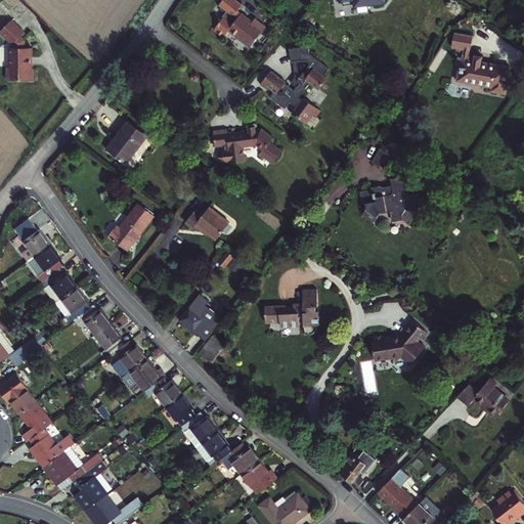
[(254,42),(268,23),(257,14),(253,19),(251,17),(253,15),(244,9),(241,13),(237,11),(245,1),(243,0),(225,0),(223,3),(230,8),(226,14),(227,14),(219,28),(228,34),(233,28),(254,42)]
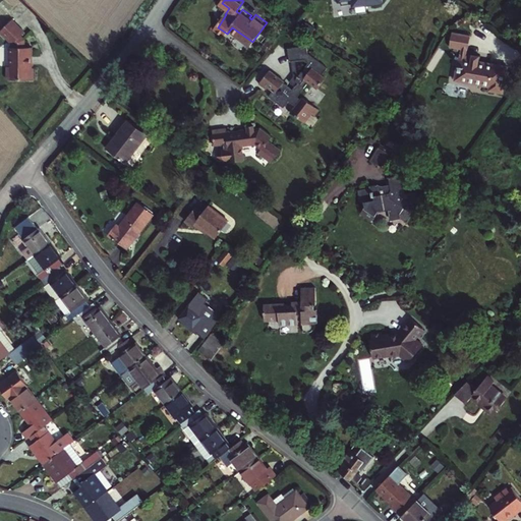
[(25,30),(11,18),(0,31),(13,44),(25,38),(21,34),(25,30)]
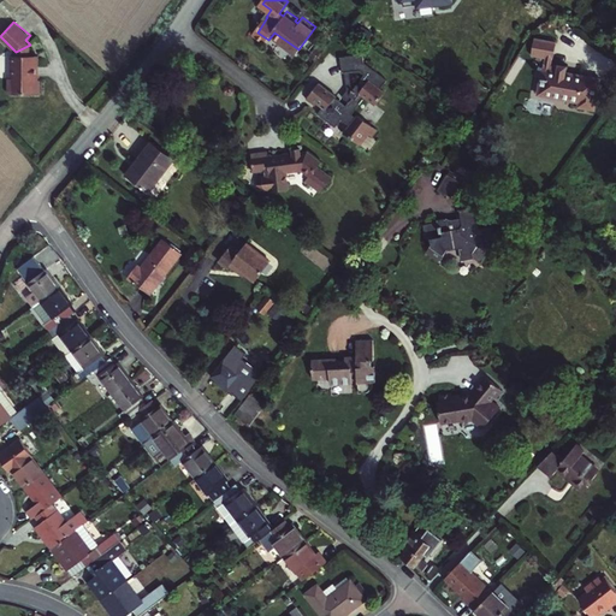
[(543,64),(540,64),(537,93),(579,99),(578,104),(592,105),(597,76),(564,70),(564,65),(556,64),(556,67),(548,66),(549,58),(551,58),(554,42),(533,39),(531,55),(544,57),(543,64)]
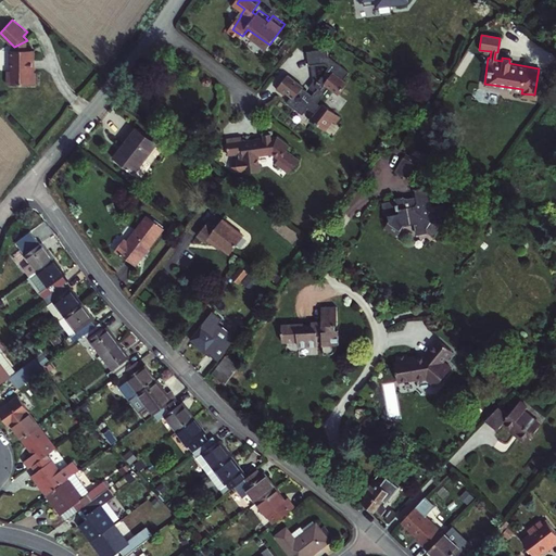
[(9,71),(9,84),(37,84),(37,72),(35,72),(35,49),(27,49),(27,40),(14,47),(14,50),(11,50),(11,71),(9,71)]
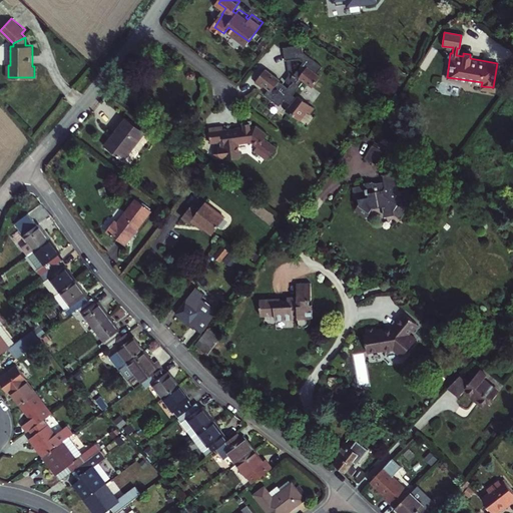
[(290,107),(302,114),(310,104),(311,105),(315,108),(319,102),(302,90),(301,92),(297,89),(307,75),(317,82),(325,71),(321,68),(326,61),(307,47),(306,40),(288,43),(289,55),(292,55),(296,54),(305,53),(306,58),(297,70),(295,73),(297,75),(293,80),(290,84),(282,78),(282,77),(268,65),(259,77),(268,82),(273,86),(269,91),(284,101),(287,97),(294,102),(290,107)]
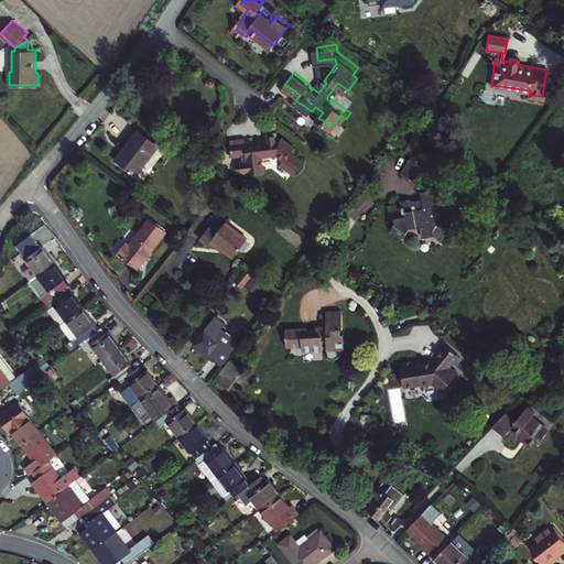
[(325,60),(321,61),(322,76),(316,84),(322,88),(326,83),(324,80),(326,77),(325,60)]
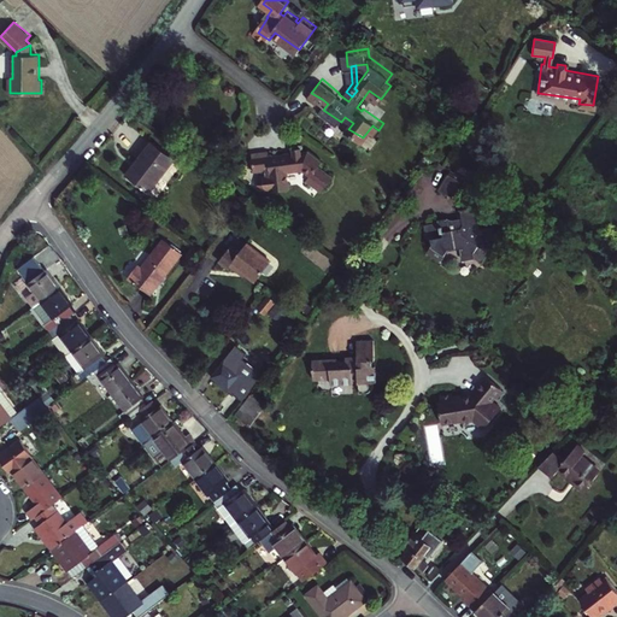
[(319,103),(322,99),(311,93),(309,95),(319,103)]
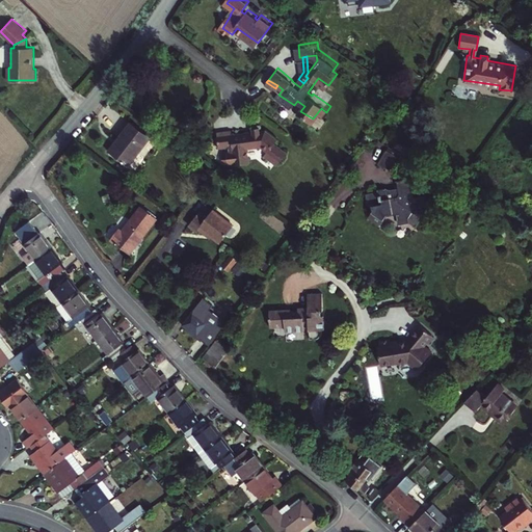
[(321,108),(313,118),(315,121),(322,109),(321,108)]
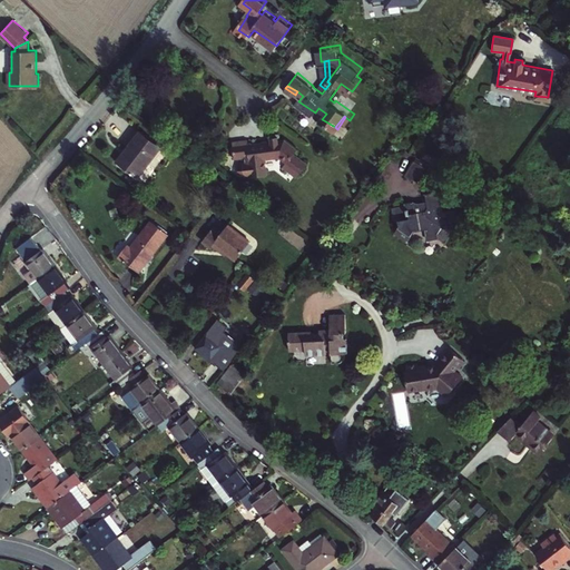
[(126,149),(117,160),(135,175),(145,161),(158,144),(138,128),(124,147),(126,149)]
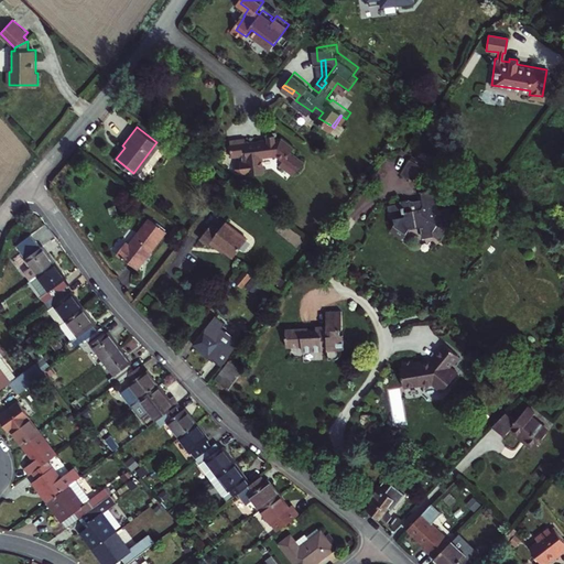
[(246,136),(229,138),(231,154),(246,153),(249,172),(264,171),(262,153),(277,152),(283,158),(281,162),(295,172),(304,160),(291,150),(294,145),(282,137),(275,138),(275,132),(268,132),(269,137),(267,137),(266,136),(258,137),(259,138),(246,139),(246,136)]
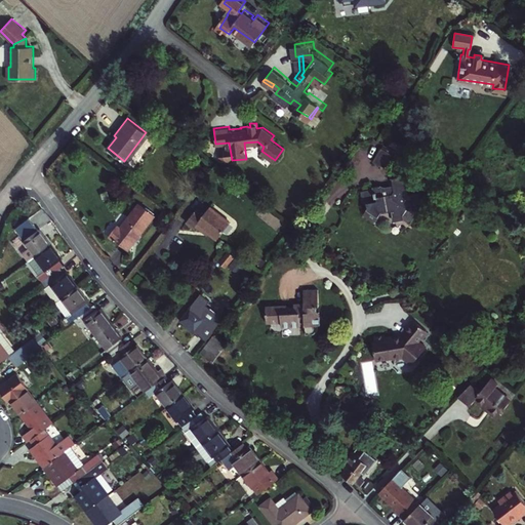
[(106,147),(108,148),(116,137),(114,135),(106,147)]
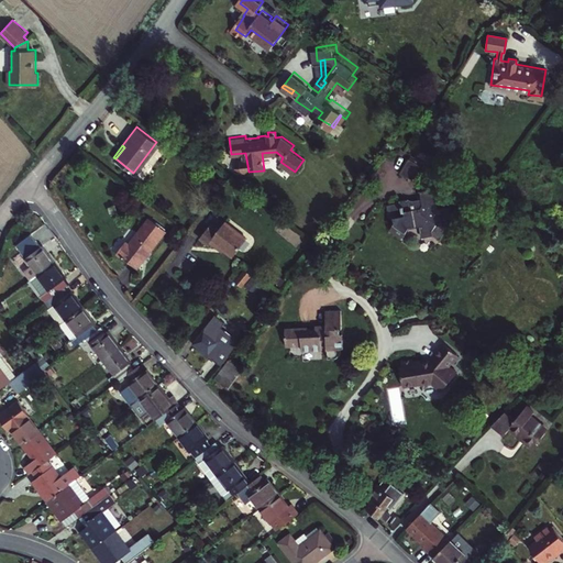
[(408,158),(399,173),(412,180),(420,166),(408,158)]
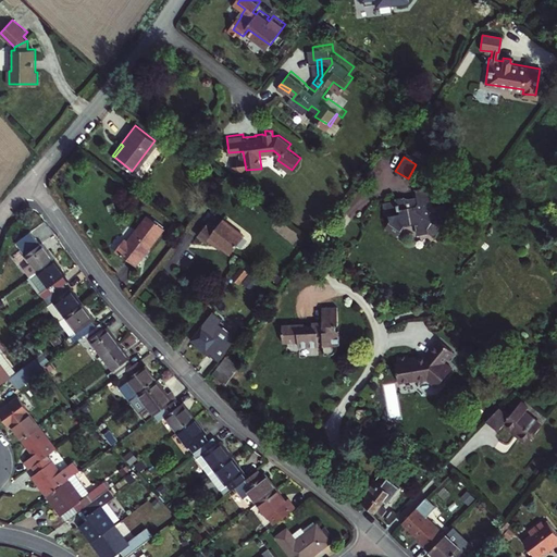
[(148,163),(141,158),(132,171),(138,176),(148,163)]
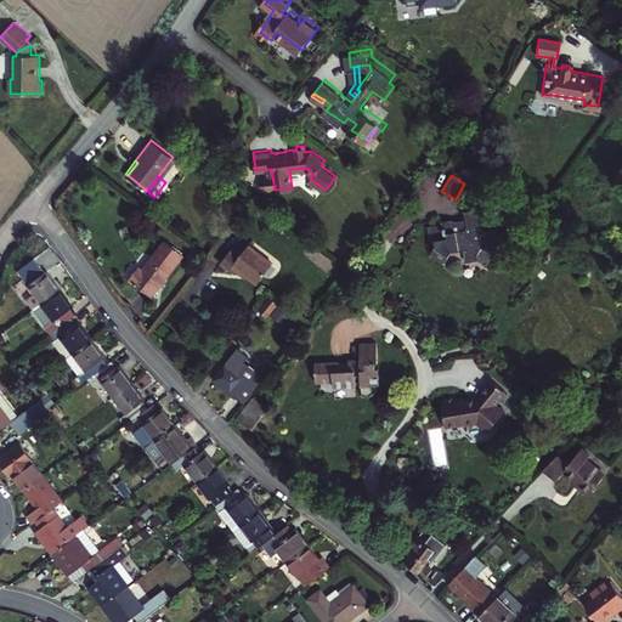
[(442,224),(427,226),(429,241),(434,241),(433,247),(428,254),(441,263),(448,252),(461,249),(462,256),(474,255),(480,247),(486,252),(485,254),(495,260),(507,242),(493,232),(492,225),(481,227),(479,218),(485,218),(482,204),(462,207),(464,222),(462,225),(452,226),(451,220),(442,221),(442,224)]
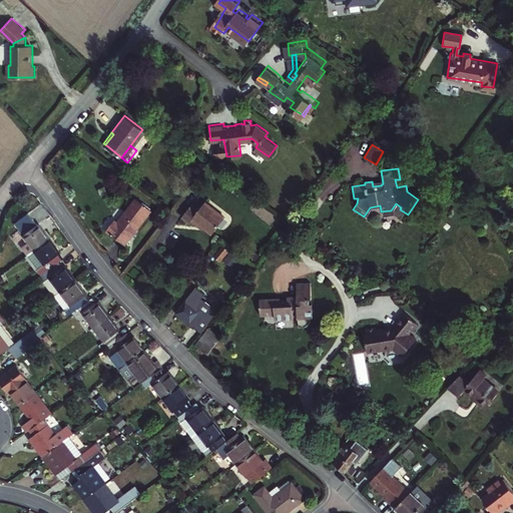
[(117,220),(109,230),(127,245),(153,210),(138,199),(120,222),(117,220)]
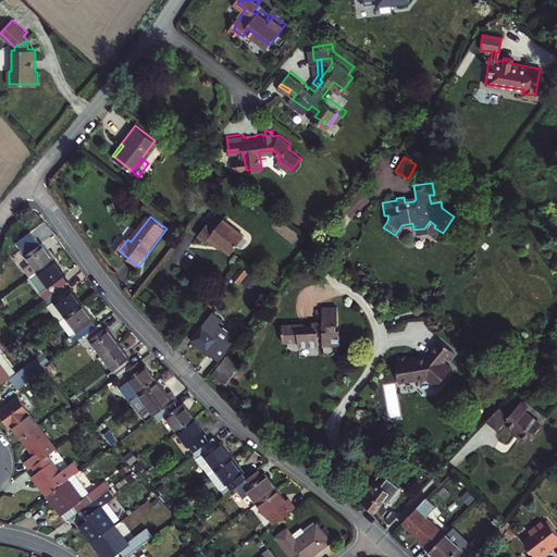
[(243,236),(221,220),(208,238),(230,255),(243,236)]
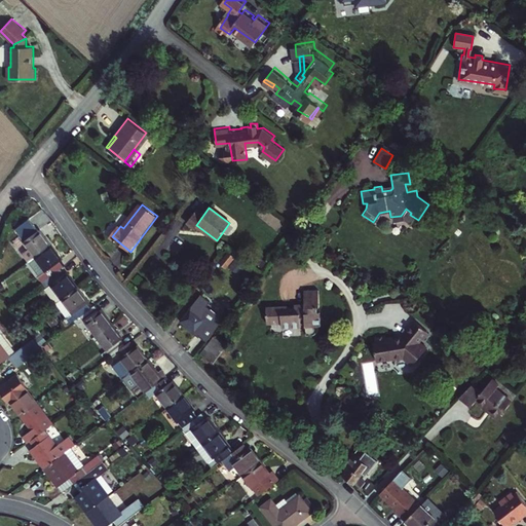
[(20,255),(26,263),(49,246),(38,231),(37,232),(28,220),(13,230),(28,249),(20,255)]
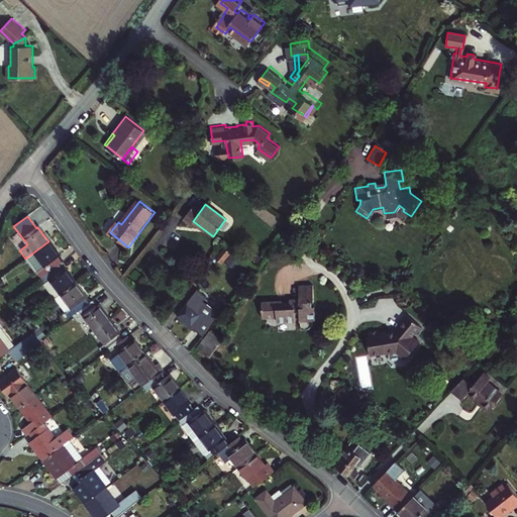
[(48,241),(25,259),(39,278),(59,264),(61,262),(58,257),(61,255),(49,241),(48,241)]
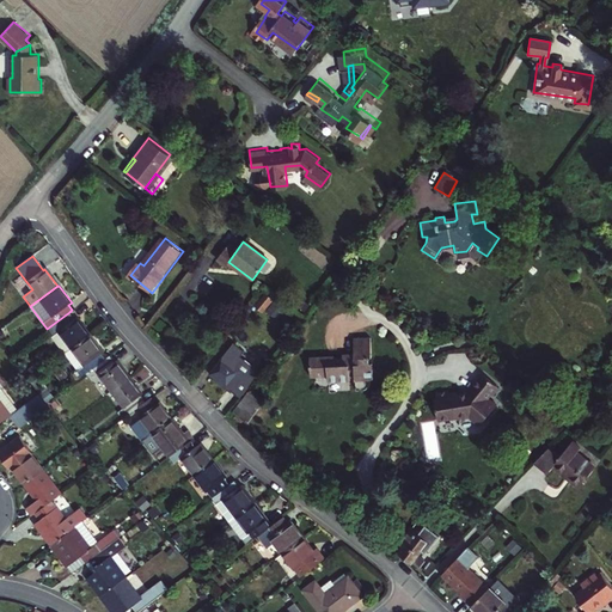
[(263,293),(254,305),(262,311),(271,298),(263,293)]
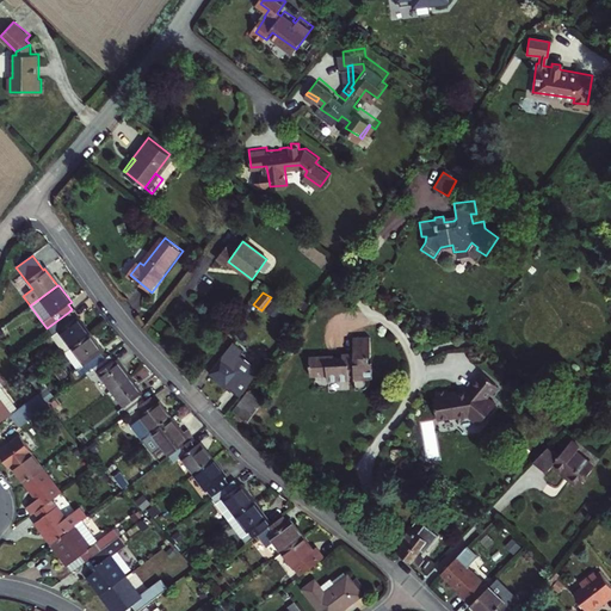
[(266,310),(282,322),(289,310),(273,300),(266,310)]
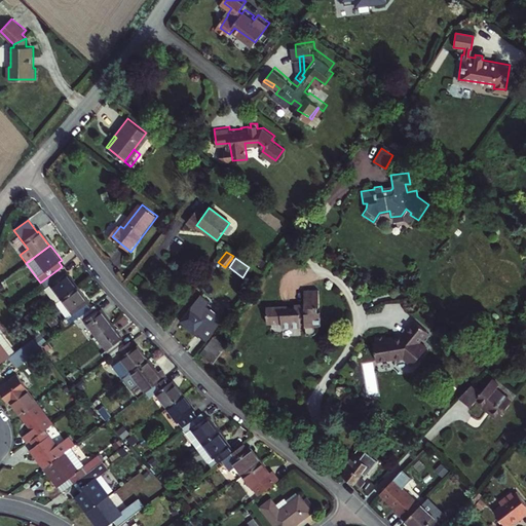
[(60,268),(40,283),(38,284),(53,304),(76,288),(65,273),(64,273),(60,268)]
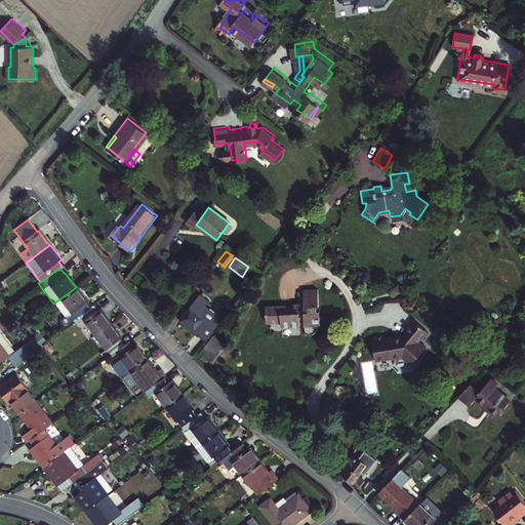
[(76,287),(53,304),(65,318),(59,321),(64,326),(81,314),(89,308),(85,303),(86,301),(76,287)]
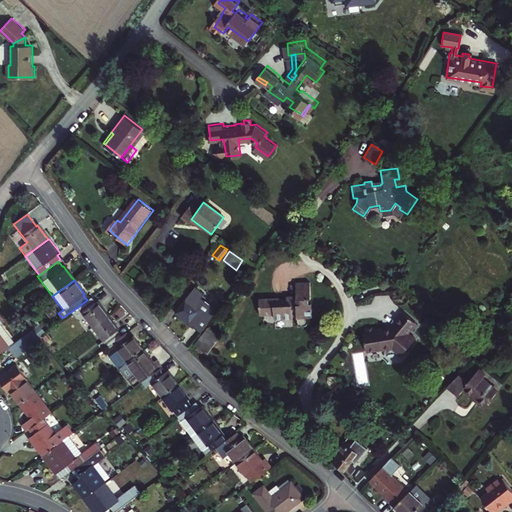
[(279,298),(279,296),(260,298),(261,314),(275,313),(275,317),(294,316),(294,314),(300,314),(300,324),(306,324),(309,322),(309,315),(312,315),(312,302),(309,302),(309,297),(311,297),(310,281),(296,281),(296,295),(288,296),(288,298),(279,298)]
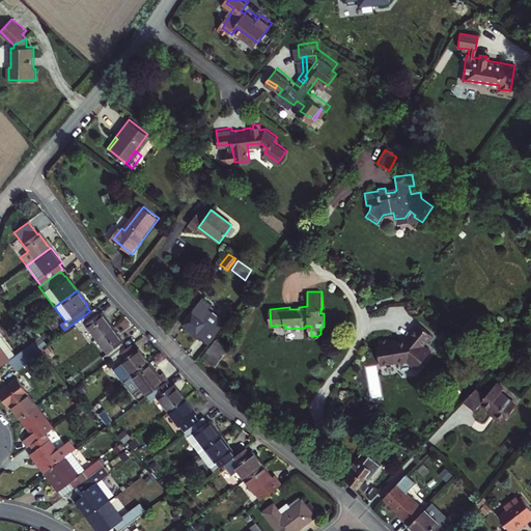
[(184,325),(211,345),(216,337),(227,323),(211,309),(214,305),(204,298),(184,325)]
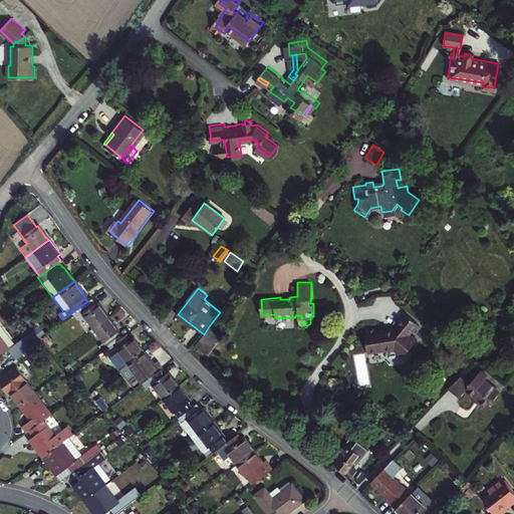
[(79,307),(94,327),(109,315),(99,301),(98,302),(94,296),(87,301),(79,307)]
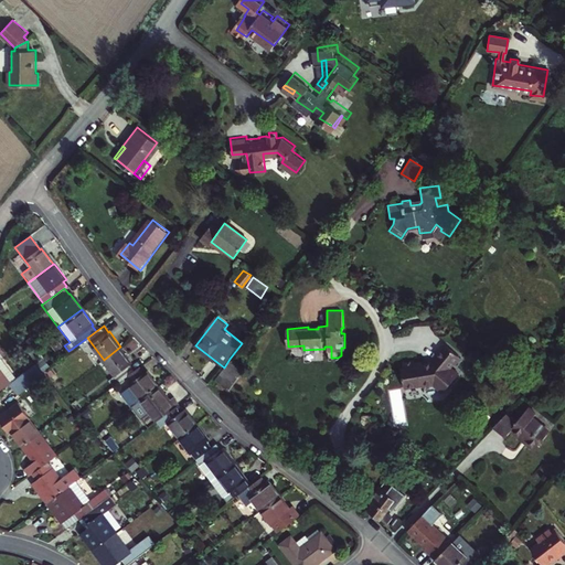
[(404,362),(404,368),(402,369),(406,388),(434,384),(444,392),(457,374),(449,368),(454,363),(456,364),(461,356),(446,344),(434,361),(416,361),(404,362)]
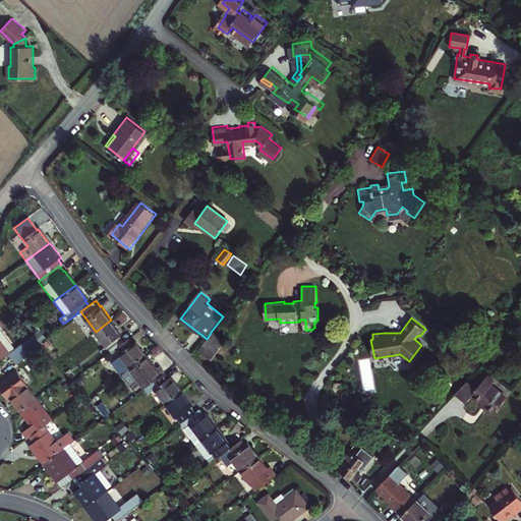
[(111,320),(96,332),(106,345),(101,349),(105,356),(118,346),(124,341),(120,335),(122,334),(111,320)]
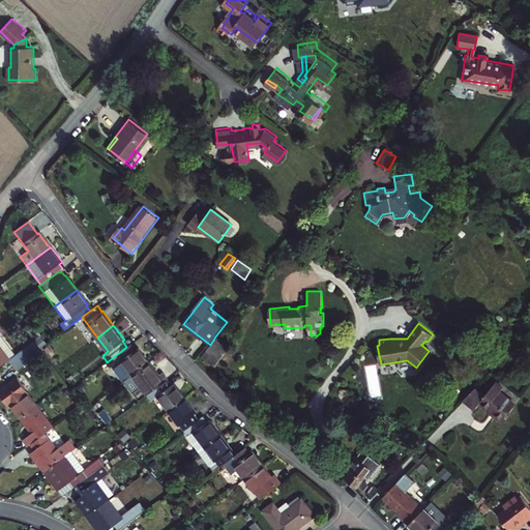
[(0,364),(5,360),(12,356),(0,340),(0,364)]
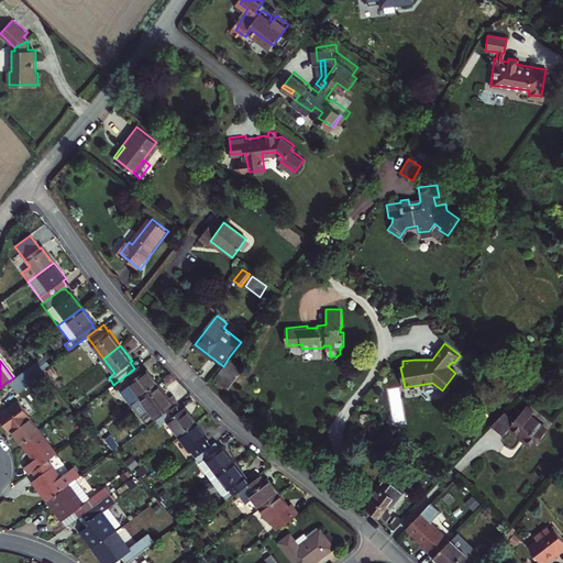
[(6,383),(12,392),(41,371),(34,362),(13,378),(6,383)]
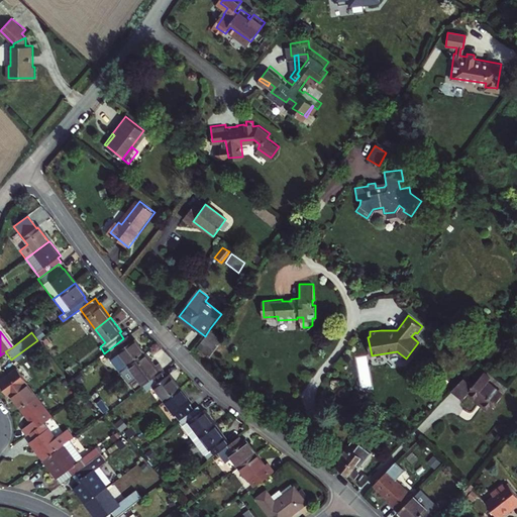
[(214,358),(224,344),(210,333),(200,347),(214,358)]
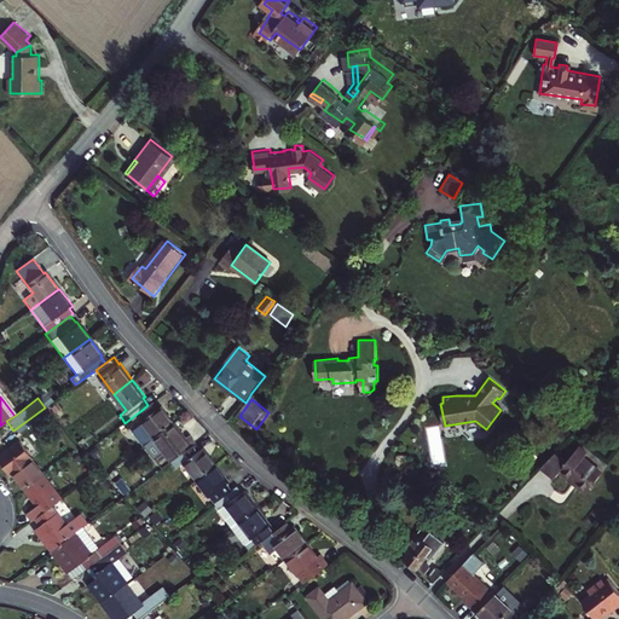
[(144,445),(146,444),(173,423),(161,408),(158,409),(152,401),(148,405),(140,411),(145,418),(132,428),(144,445)]
